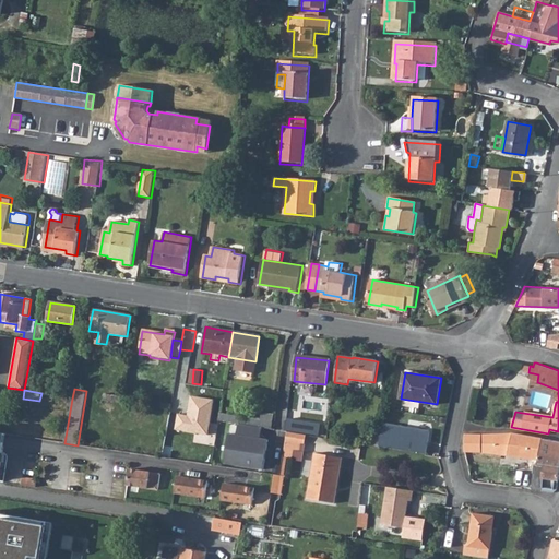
[(119,403),(120,396),(104,394),(103,401),(119,403)]
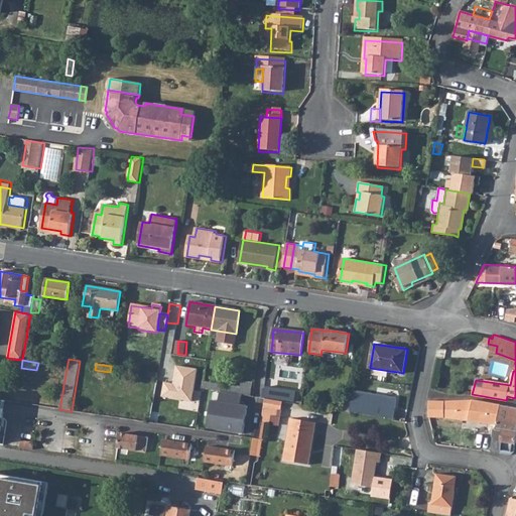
[(234,394),(235,387),(203,382),(202,389),(234,394)]
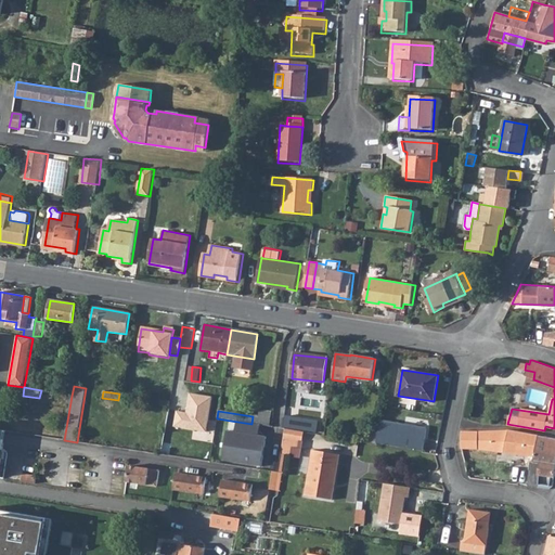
[(170,446),(176,417),(167,415),(162,444),(170,446)]
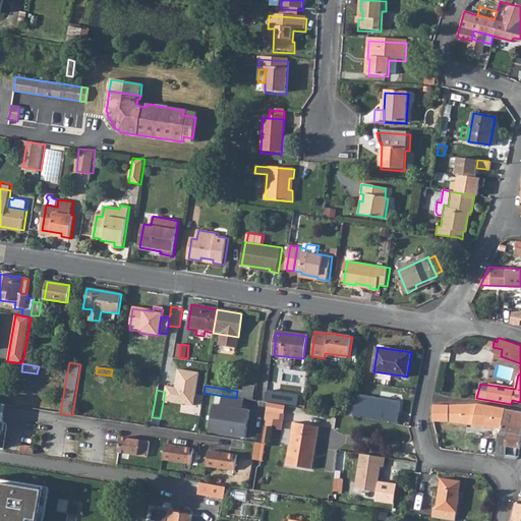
[(297,405),(298,396),(268,392),(267,401),(297,405)]
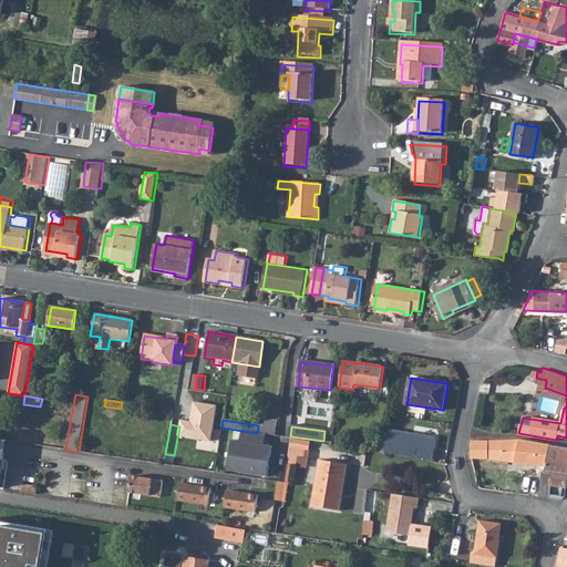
[(433,461),(436,437),(389,430),(385,453),(433,461)]
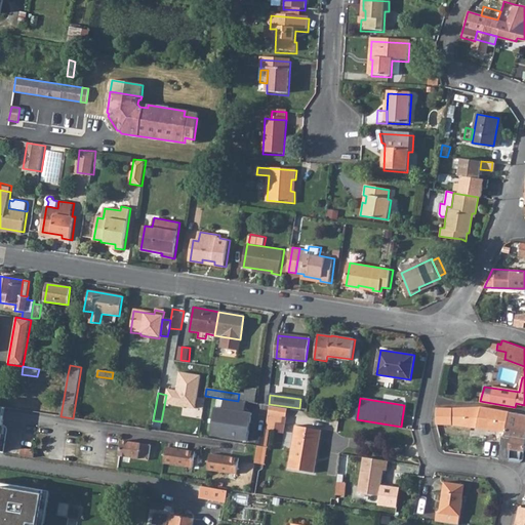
[(268,405),(267,412),(284,415),(285,408),(268,405)]
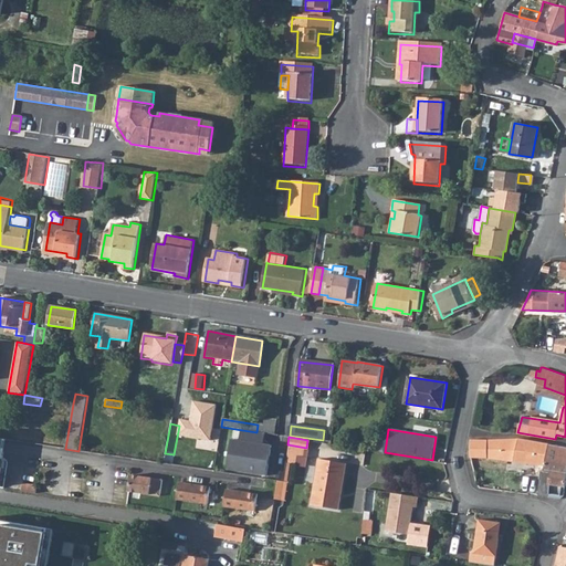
[(491,456),(513,459),(516,439),(504,439),(486,439),(471,440),(471,457),(491,456)]
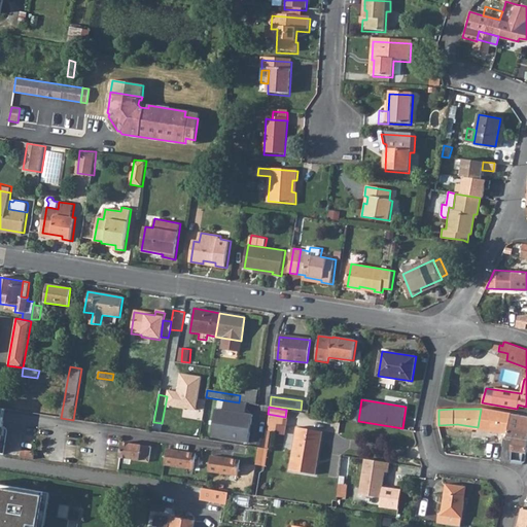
[(482,428),(508,432),(511,414),(483,409),(481,409),(478,427),(482,428)]
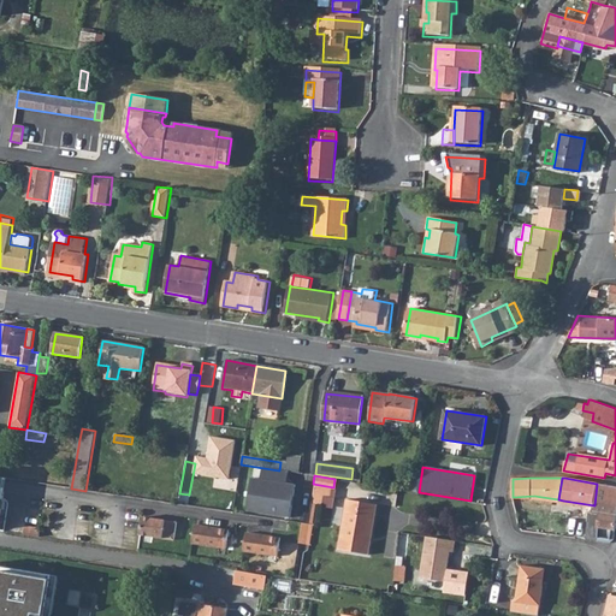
[(289,519),(294,486),(252,480),(247,511),(289,519)]
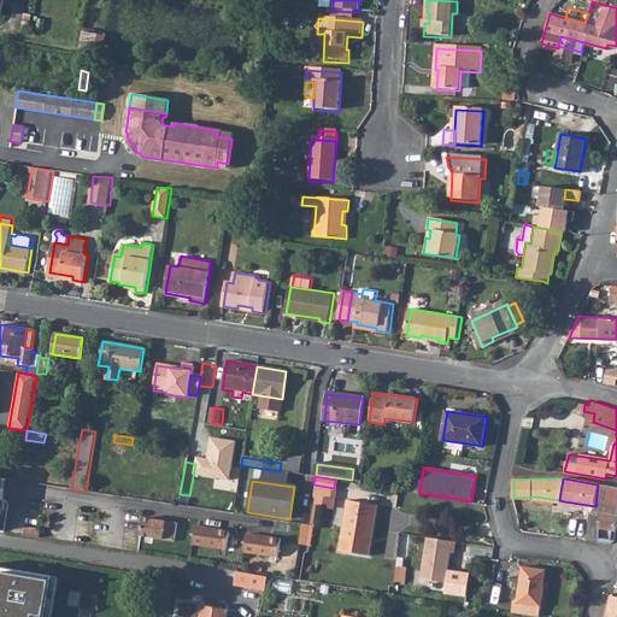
[(594,512),(599,513),(595,541),(605,542),(606,528),(616,530),(616,523),(616,487),(598,485),(595,506),(594,512)]
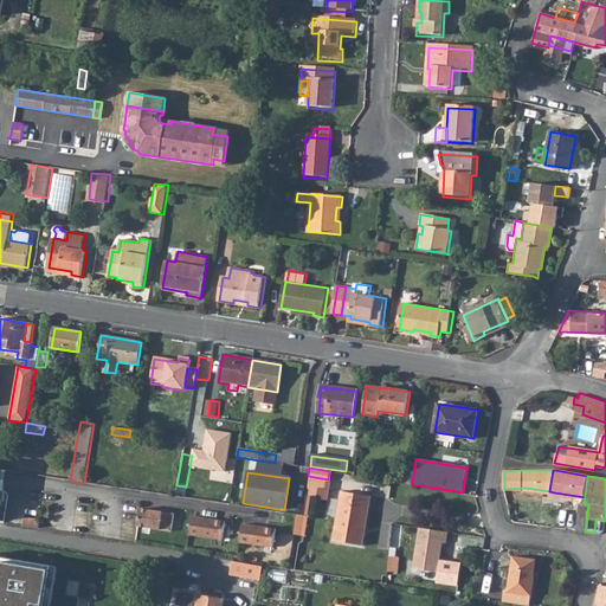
[(124,500),(142,502),(143,492),(126,490),(124,500)]
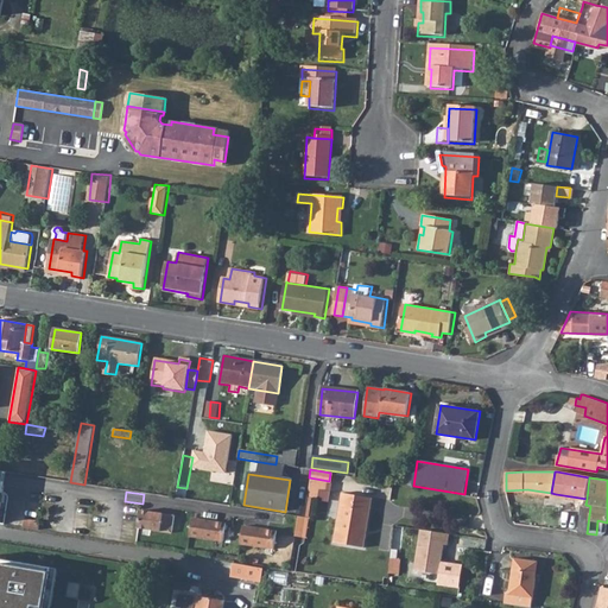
[(363,549),(372,499),(341,494),(333,543),(363,549)]
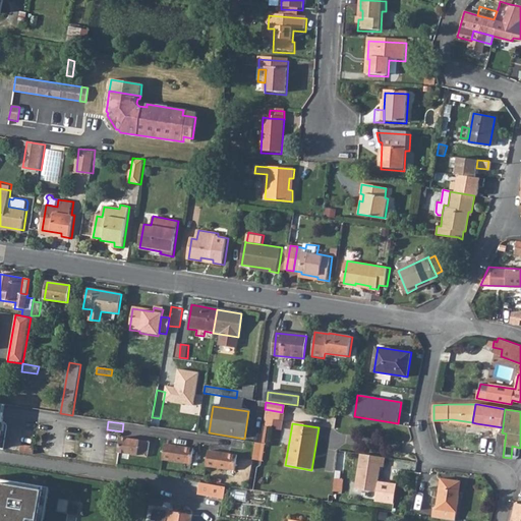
[(503,457),(506,433),(502,432),(499,432),(495,456),(503,457)]
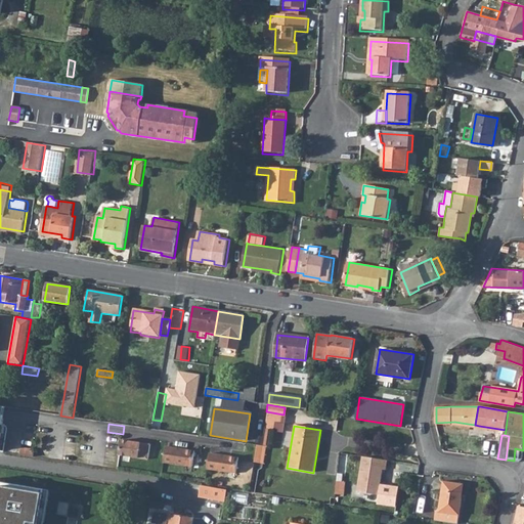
[(147,461),(149,445),(120,441),(118,456),(147,461)]
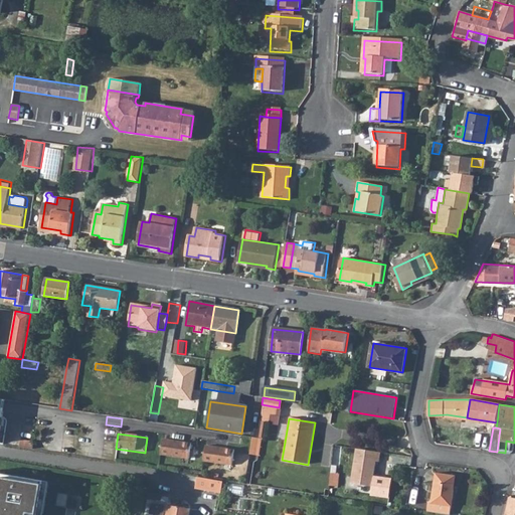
[(482,450),(483,441),(473,439),(472,449),(482,450)]
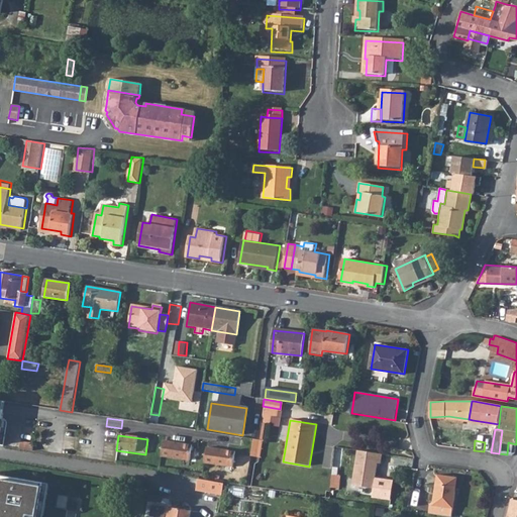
[(189,461),(191,445),(163,441),(161,456),(189,461)]
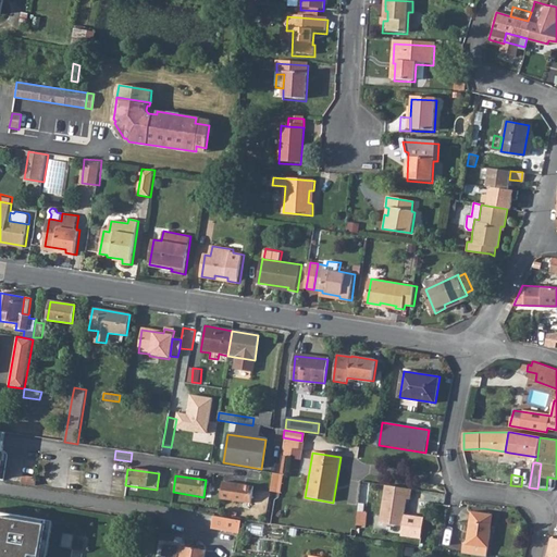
[(22,485),(36,486),(37,479),(23,477),(22,485)]
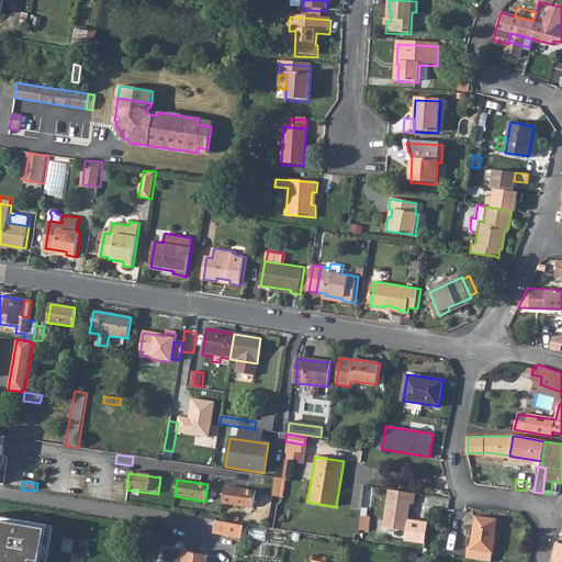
[(251,508),(255,492),(224,487),(221,504),(251,508)]
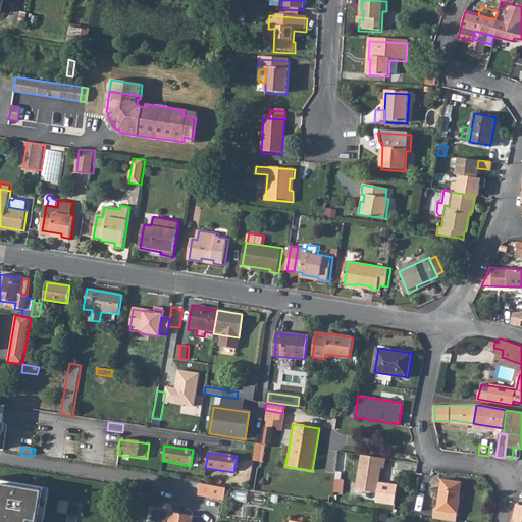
[(384,459),(360,455),(354,490),(375,493),(377,482),(379,468),(383,469),(384,459)]
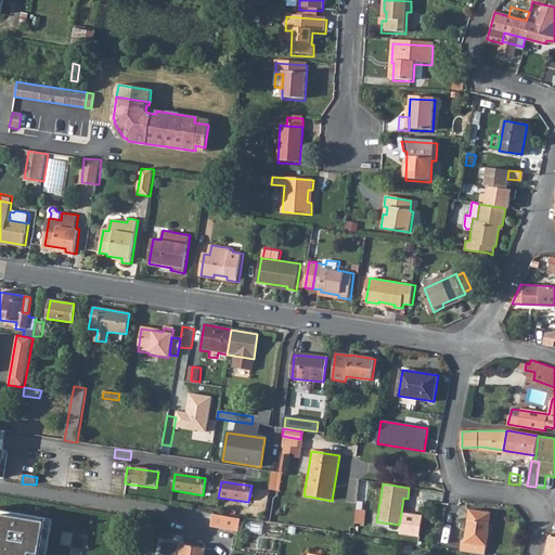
[(464,541),(461,540),(460,550),(483,554),(488,527),(485,527),(488,513),(469,510),(464,541)]
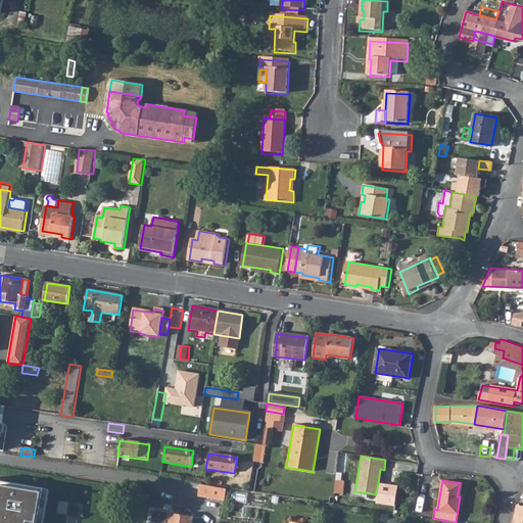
[(0,481),(0,522),(34,522),(40,488),(0,481)]
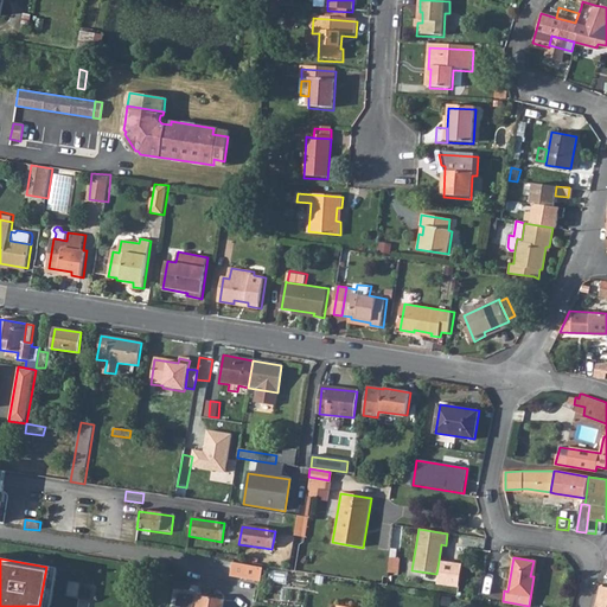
[(262,579),(264,566),(234,561),(232,575),(262,579)]
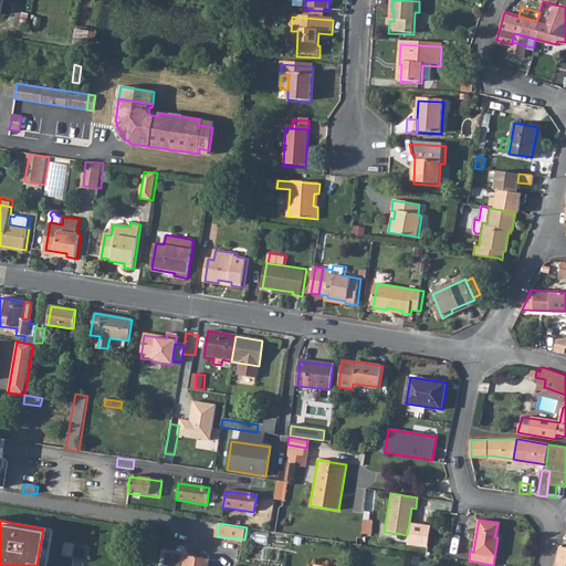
[(430,526),(409,523),(407,535),(406,544),(427,547),(430,526)]
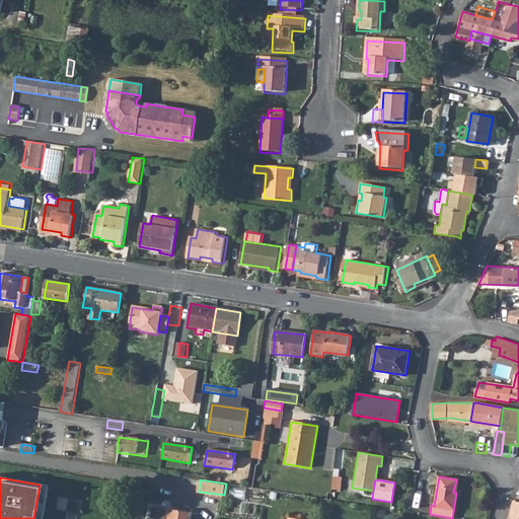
[(54,518),(74,518),(77,501),(58,498),(54,518)]
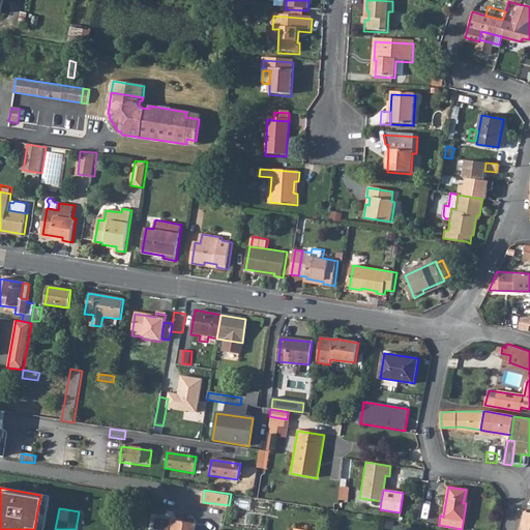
[(529,529),(529,512),(524,511),(520,529),(529,529)]
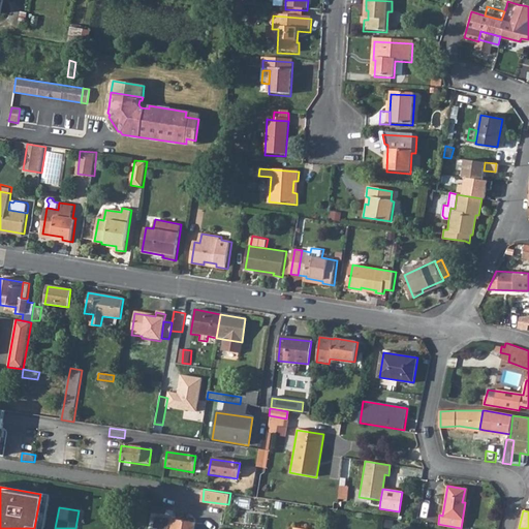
[(193,528),(195,523),(169,519),(167,528),(193,528)]
